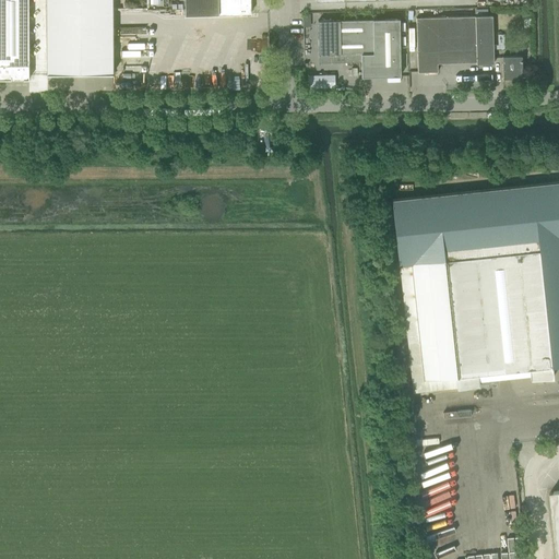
[(0,0),(0,80),(28,80),(27,0),(0,0)]
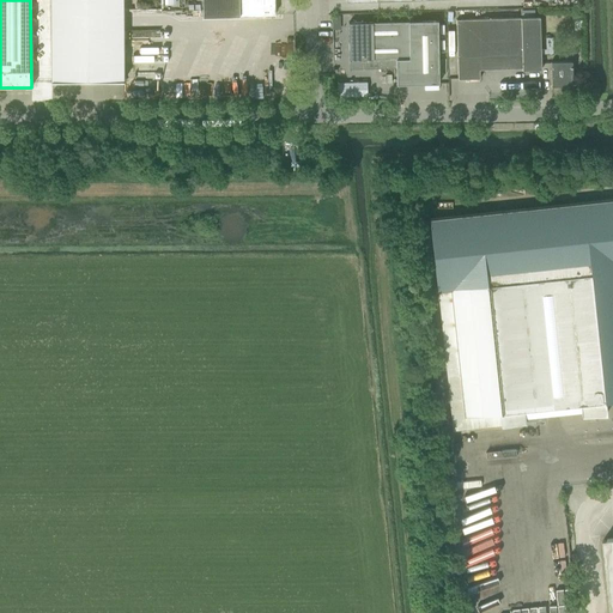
[(123,82),(123,70),(122,0),(49,0),(52,82),(123,82)]
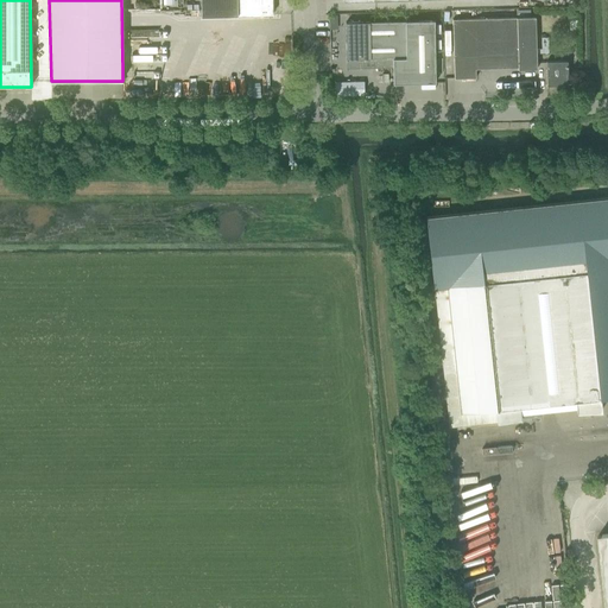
[(200,0),(201,17),(272,14),(271,0),(200,0)]
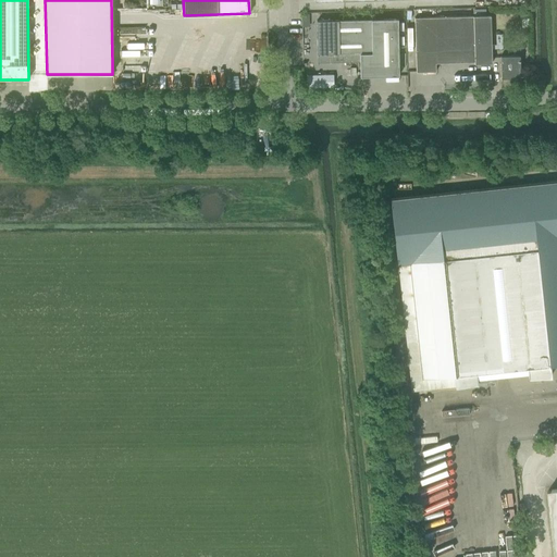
[(491,49),(491,45),(491,15),(415,17),(416,72),(435,72),(435,52),(473,51),(474,64),(492,63),(491,49)]
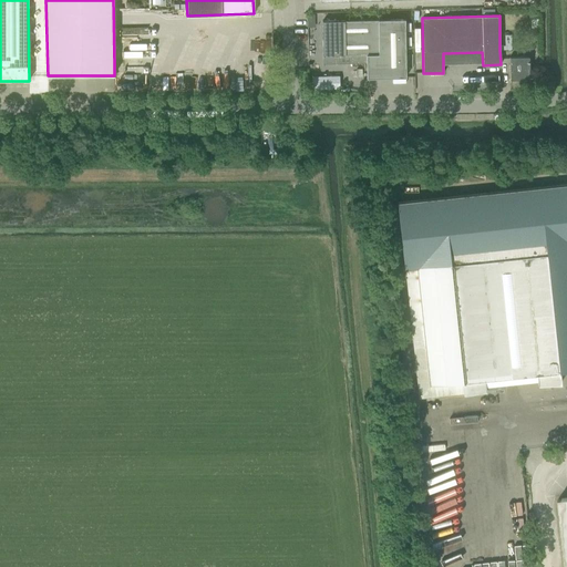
[(322,21),(322,64),(366,63),(367,79),(405,78),(404,19),(322,21)]
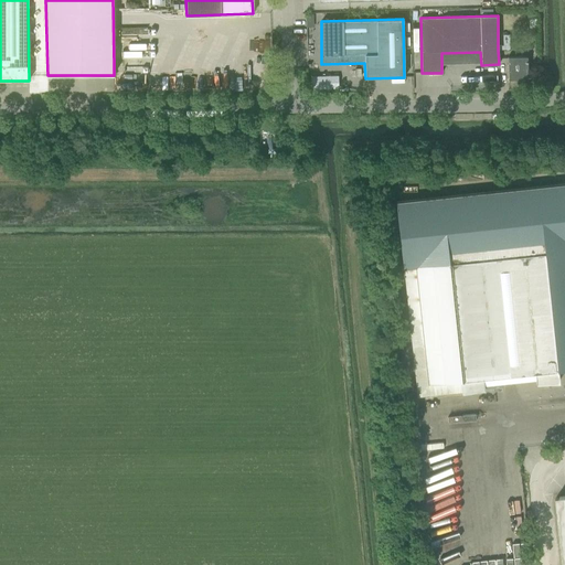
[(503,45),(498,45),(498,50),(510,49),(509,34),(503,35),(503,45)]
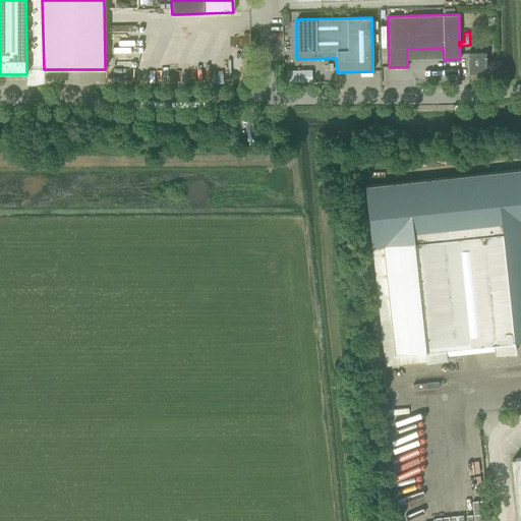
[(468,53),(468,73),(486,72),(485,52),(468,53)]
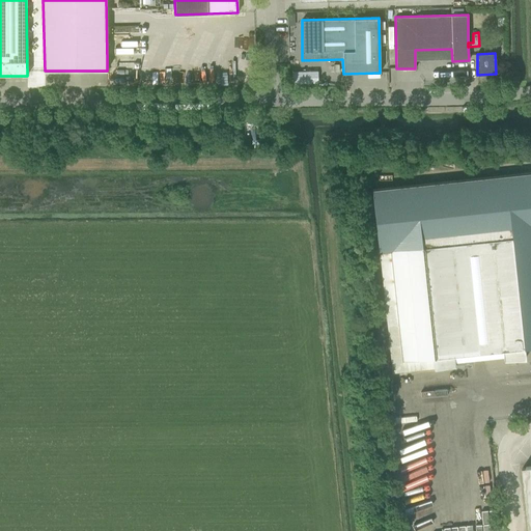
[(530,346),(530,172),(372,190),(379,252),(392,372),(434,367),(434,368),(455,366),(454,361),(503,356),(503,361),(525,359),(524,347),(530,346)]
